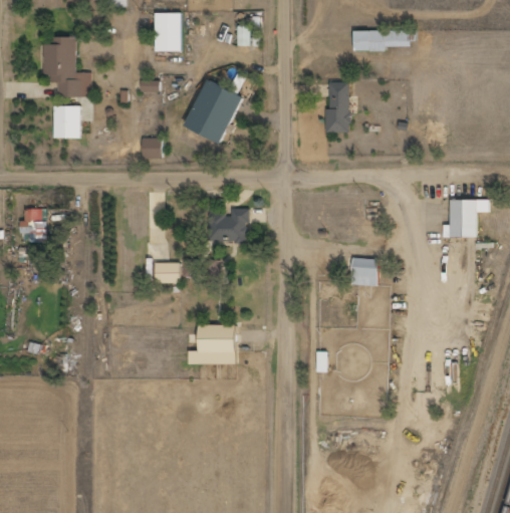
[(181,50),(181,12),(155,12),(155,51),(181,50)]
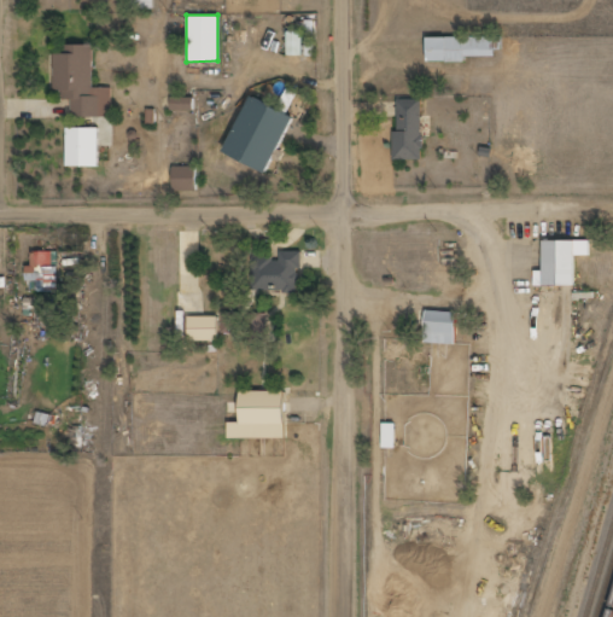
[(298,30),(284,31),(284,56),(299,54),(298,30)]
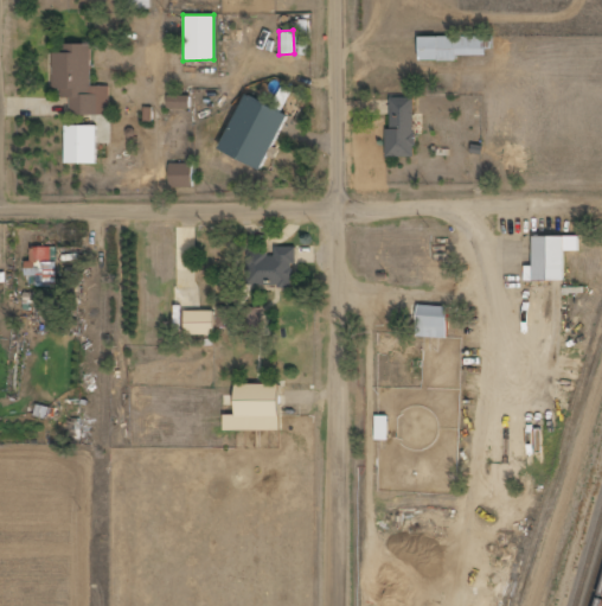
[(482,55),(482,34),(417,36),(418,59),(454,59),(454,55),(482,55)]
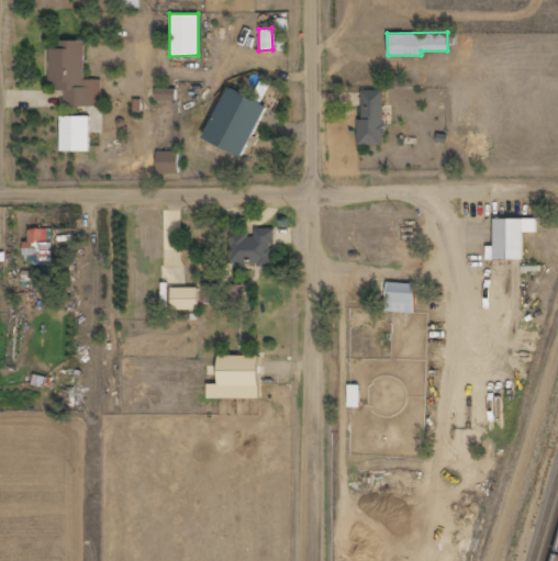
[(81,40),(58,41),(59,48),(46,48),(46,88),(62,88),(63,105),(98,105),(98,79),(82,79),(81,40)]
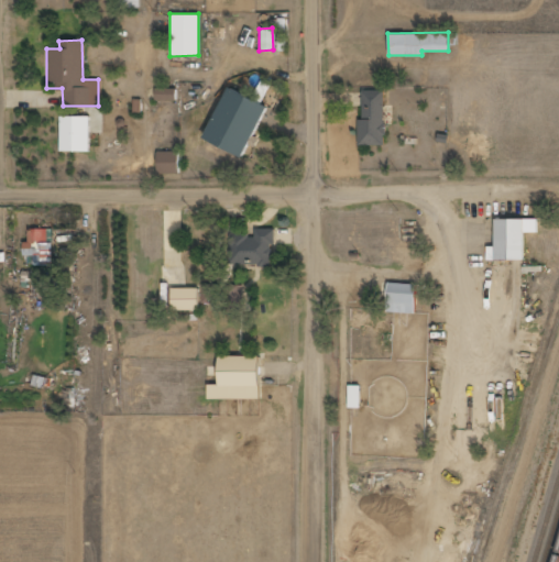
[(267,106),(228,86),(203,138),(242,157),(267,106)]
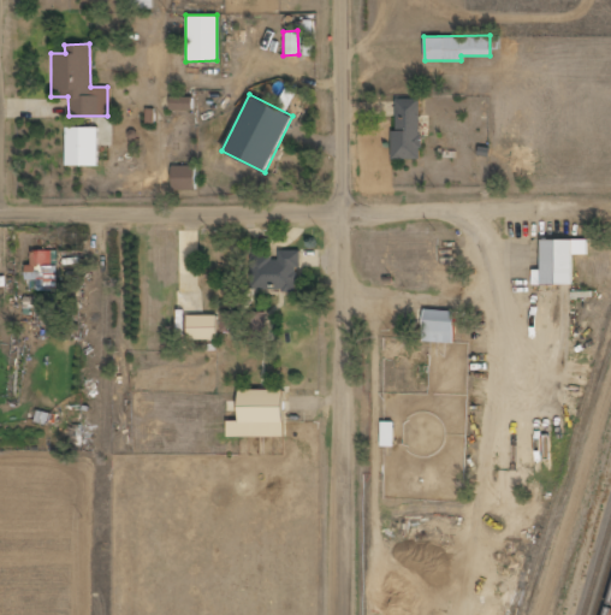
[(167,110),(189,110),(189,95),(167,95),(167,110)]
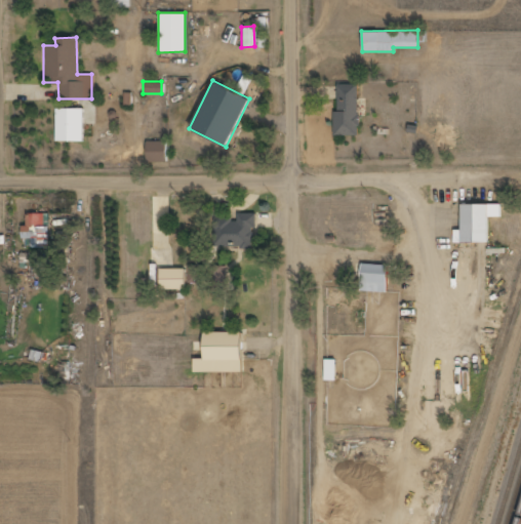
[(331,134),(355,135),(357,84),(335,83),(334,110),(331,110),(331,134)]
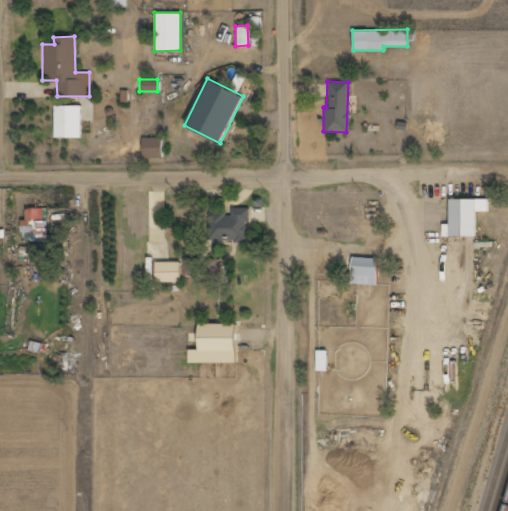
[(53,137),(79,137),(79,105),(53,105),(53,137)]
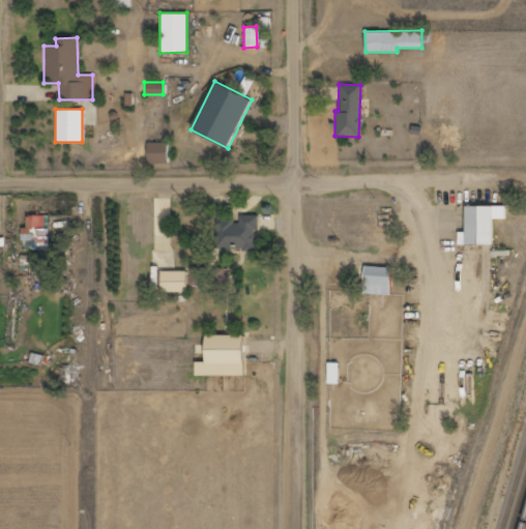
[(166,142),(145,142),(146,164),(167,163),(166,142)]
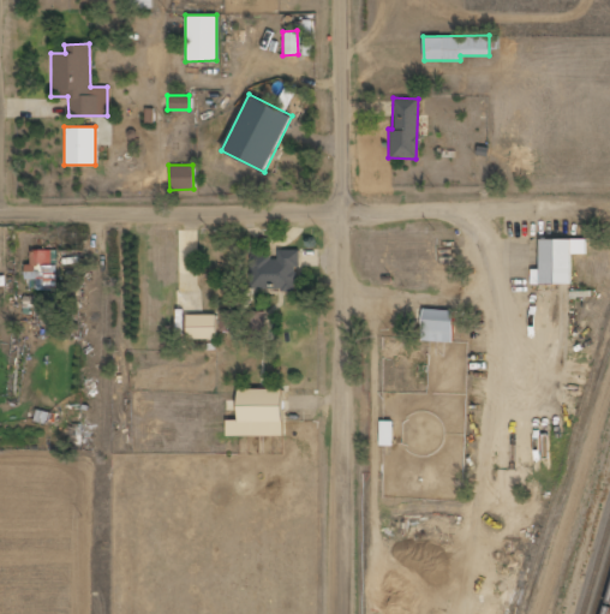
[(570,284),(569,254),(584,254),(584,238),(538,239),(539,268),(528,268),(528,284),(570,284)]
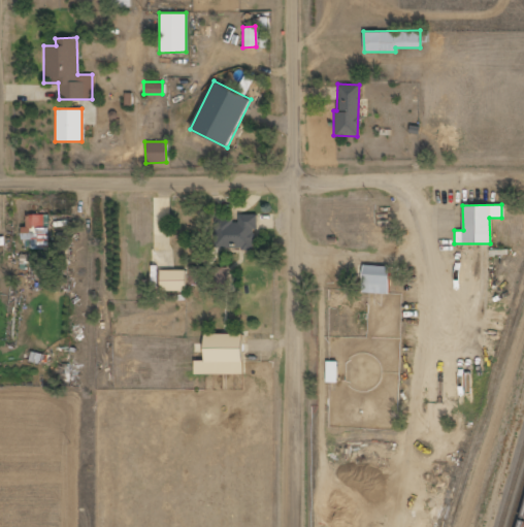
[(21,226),(21,246),(46,248),(46,213),(24,213),(24,226),(21,226)]
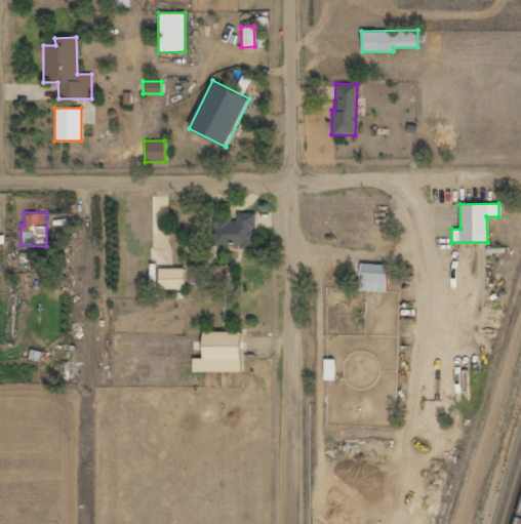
[(212,246),(252,246),(252,212),(235,213),(235,217),(212,217),(212,246)]
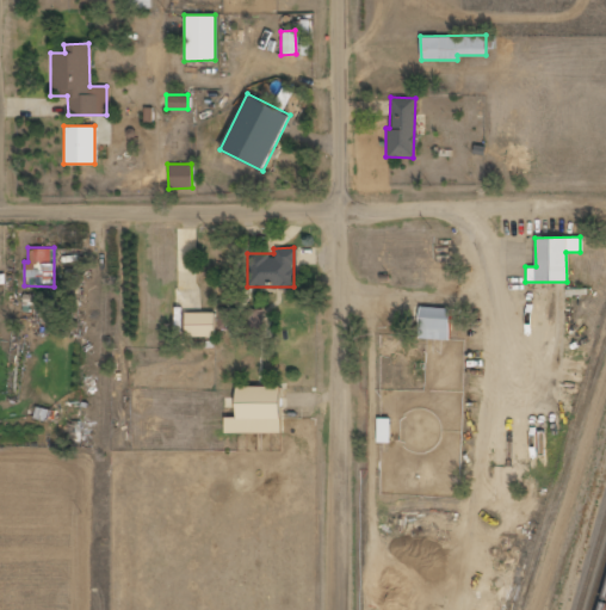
[(447,308),(418,307),(416,338),(447,339),(447,308)]
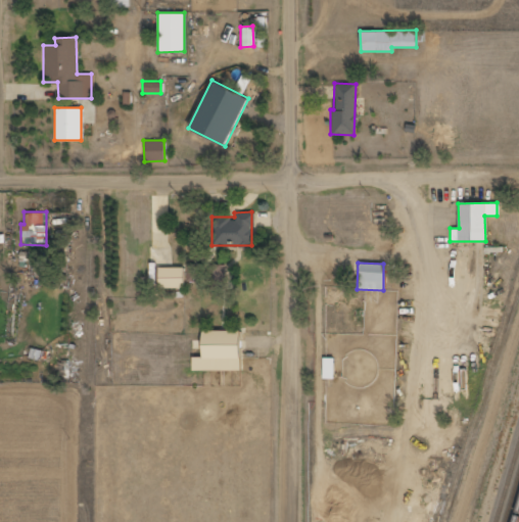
[(199,282),(198,264),(185,264),(185,282),(199,282)]
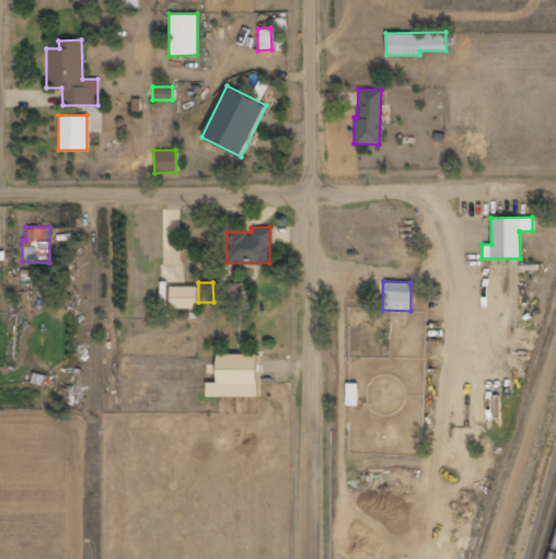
[(239,283),(221,282),(221,306),(239,307),(239,283)]
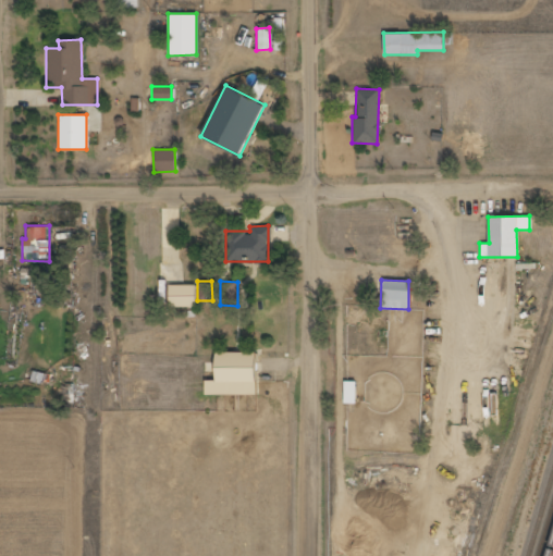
[(194,284),(168,285),(168,307),(194,306),(194,284)]
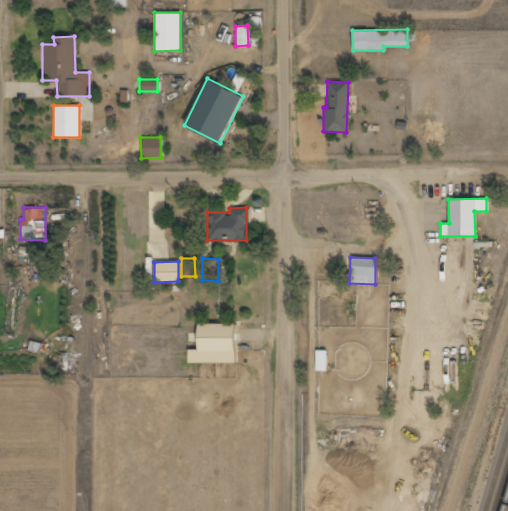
[(186,362),(234,363),(235,323),(198,323),(197,349),(187,349),(186,362)]
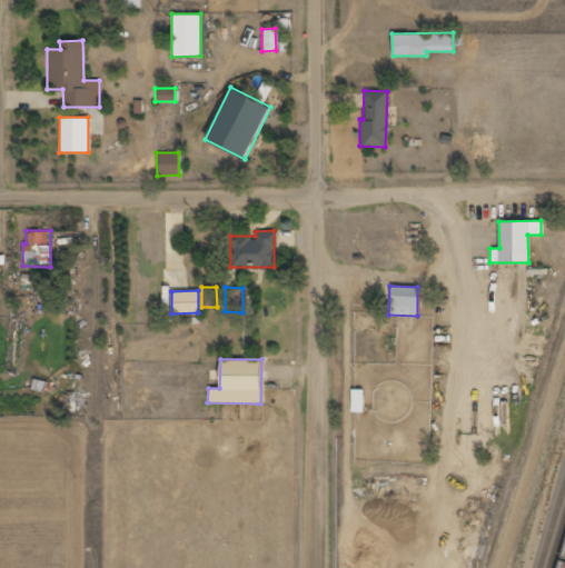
[(363,411),(363,389),(349,389),(349,411),(363,411)]
